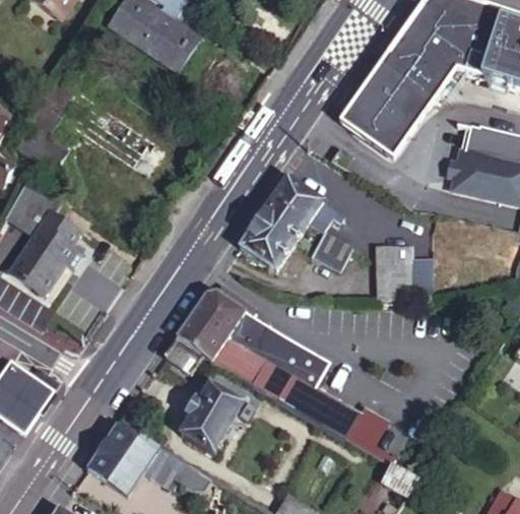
[(62,19),(75,0),(35,0),(62,19)]
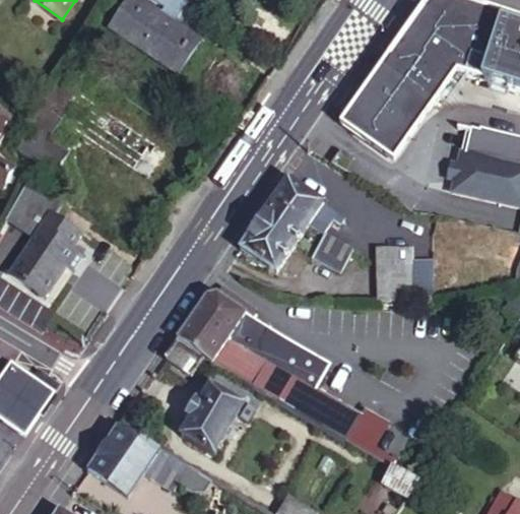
[(122,0),(108,19),(170,63),(193,30),(148,0),(122,0)]
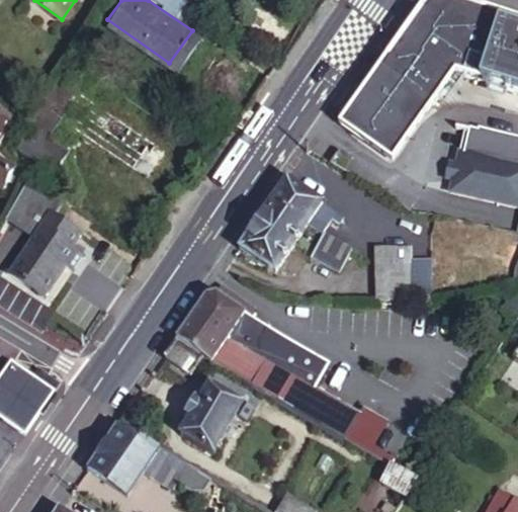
[(365,138),(389,155),(427,99),(431,101),(453,68),(517,89),(517,25),(438,0),(434,0),(350,119),(368,133),(365,138)]
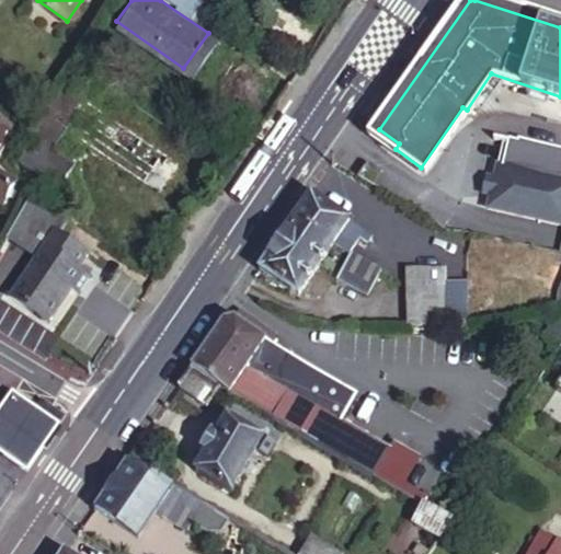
[(32,118),(26,128),(37,136),(23,157),(61,183),(76,163),(71,159),(63,153),(54,148),(70,124),(78,129),(87,135),(95,141),(92,147),(114,161),(117,157),(163,188),(184,159),(87,92),(83,94),(60,79),(32,118)]
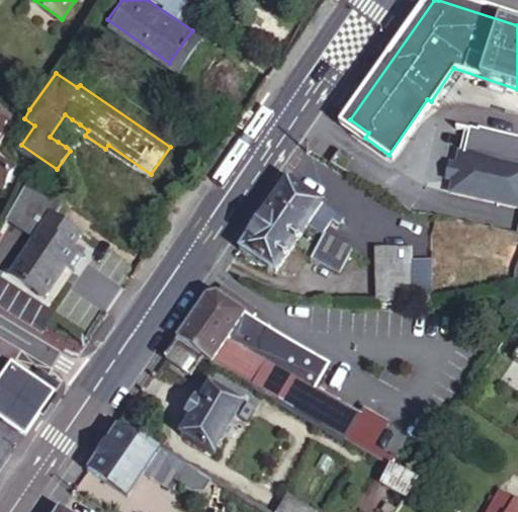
[(0,105),(0,134),(12,113),(0,105)]
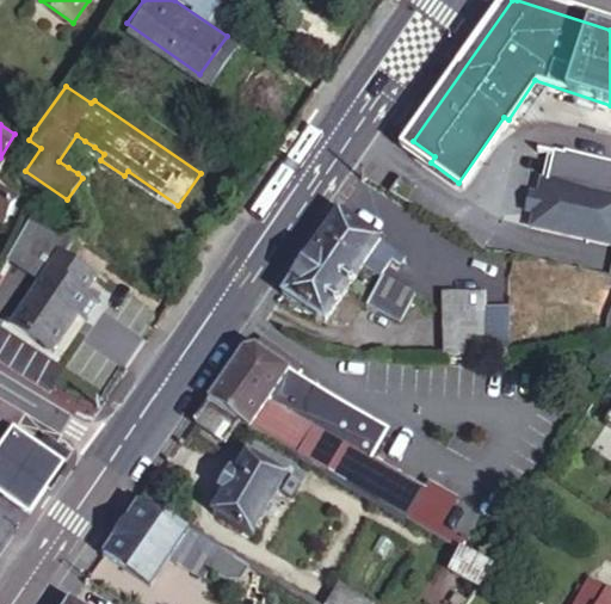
[(413,141),(406,151),(456,186),(458,183),(431,162),(434,156),(413,141)]
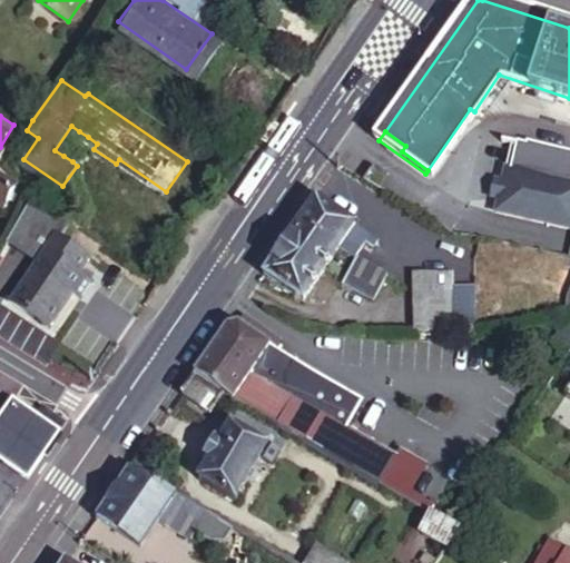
[(499,160),(513,160),(516,134),(501,132),(499,160)]
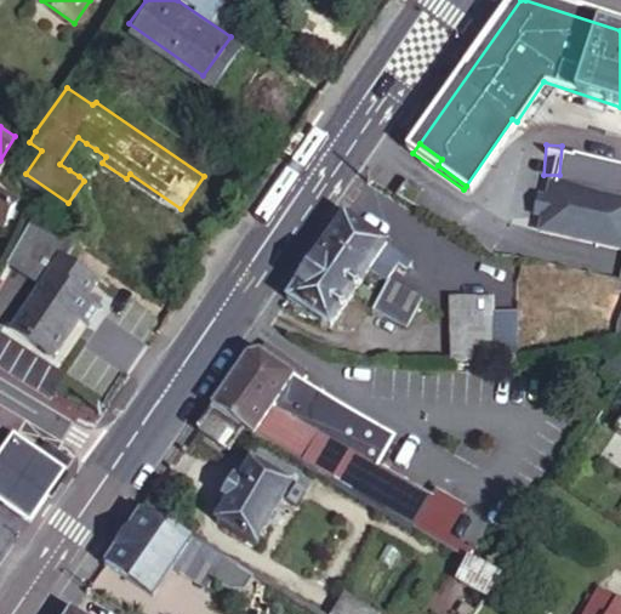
[(550,212),(547,225),(620,243),(620,164),(570,152),(563,178),(559,177),(556,191),(550,212)]
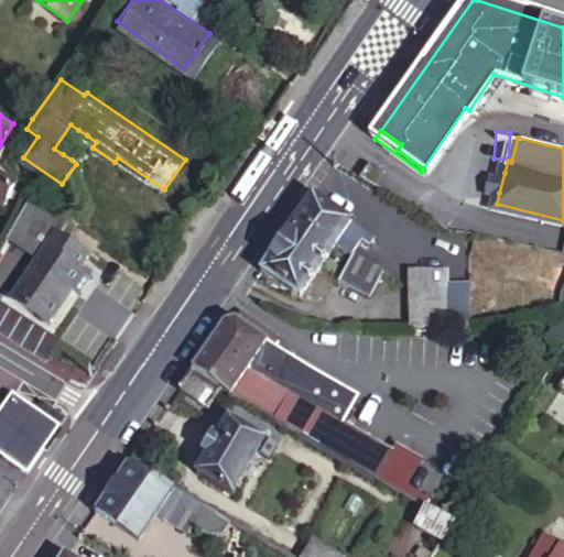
[(0,198),(2,199),(15,176),(0,167),(0,198)]
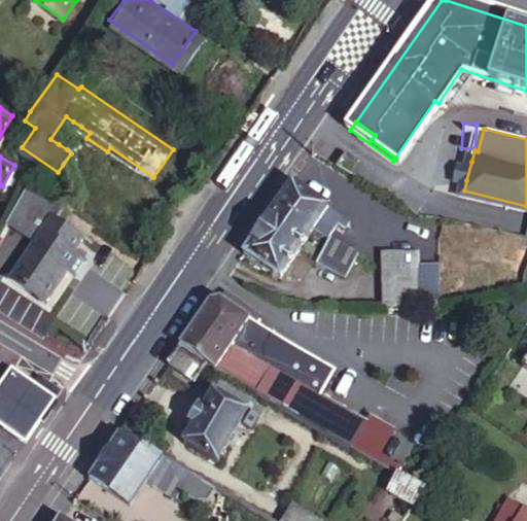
[(466,180),(471,162),(463,160),(459,178),(466,180)]
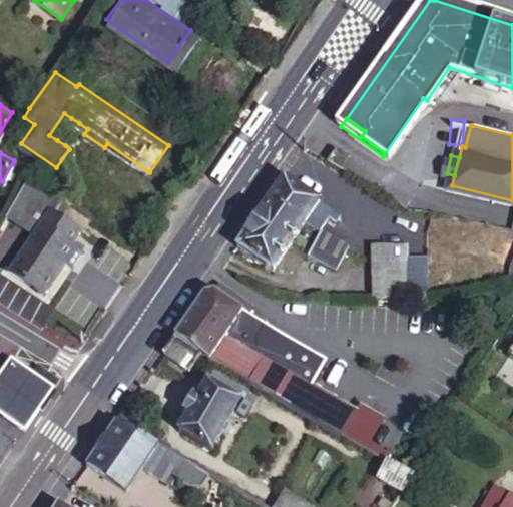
[(283,175),(235,242),(271,266),(317,199),(283,175)]
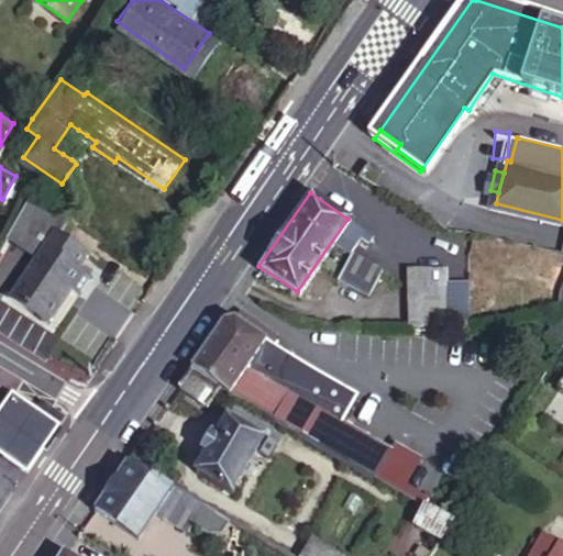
[(70,218),(33,195),(9,237),(36,251),(53,225),(63,231),(70,218)]
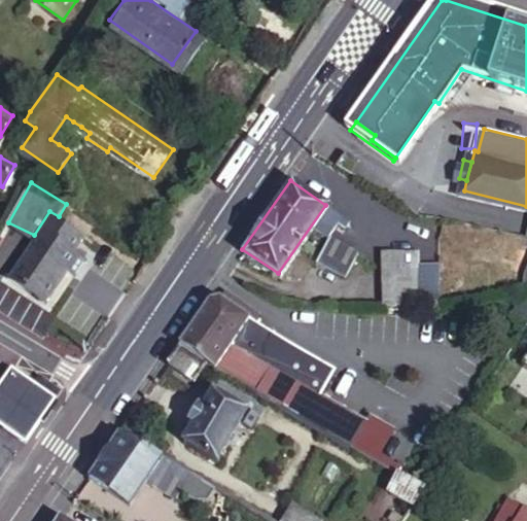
[(73,246),(82,231),(59,216),(49,211),(34,235),(34,236),(9,276),(49,300),(70,267),(75,270),(85,253),(73,246)]
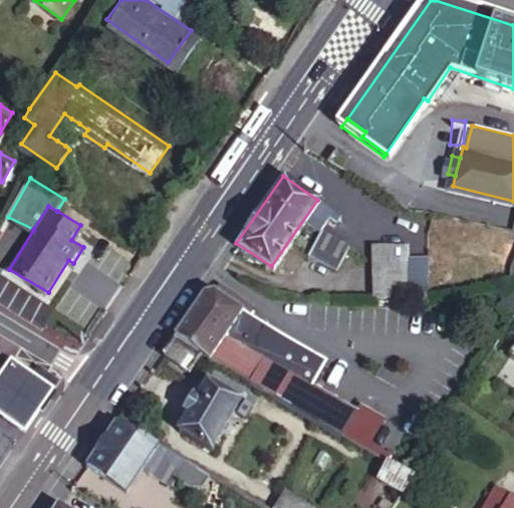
[(311,250),(337,265),(351,241),(325,226),(311,250)]
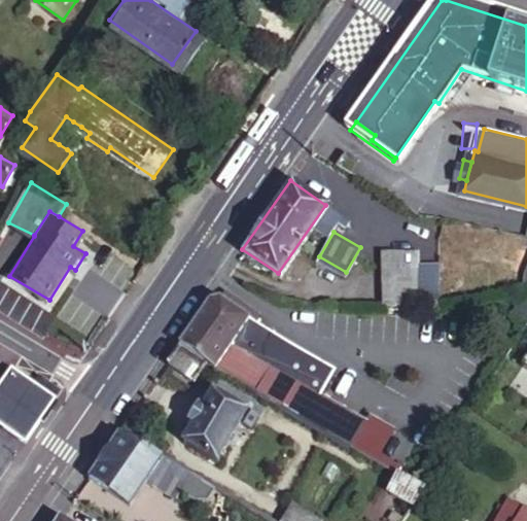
[(418,257),(419,258),(418,289),(473,278),(468,253),(444,258),(418,257)]
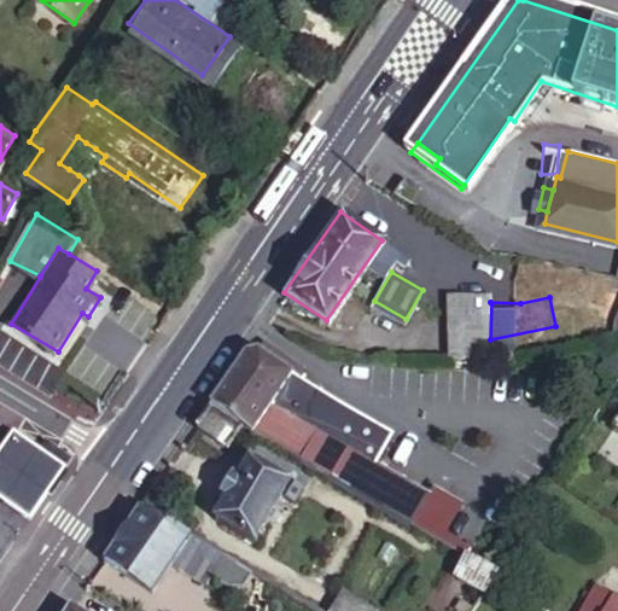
[(490,339),(491,303),(444,298),(442,337),(490,339)]
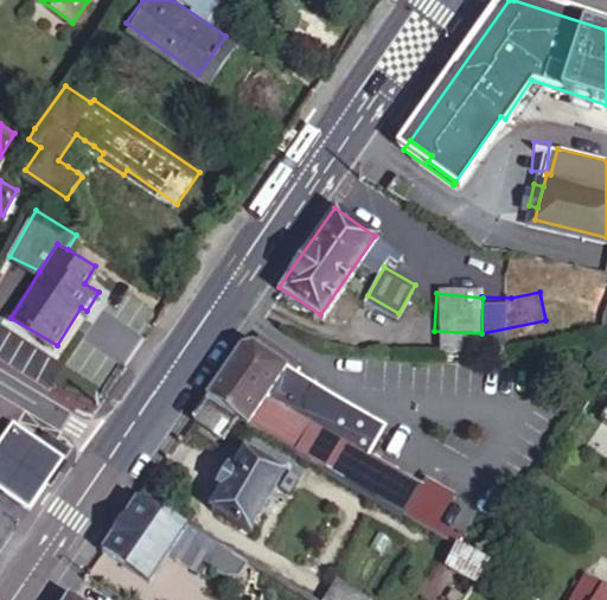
[(319,429),(305,454),(376,493),(390,467),(391,465),(312,420),(314,394),(318,388),(291,369),(296,359),(260,332),(253,343),(285,364),(262,397),(319,429)]
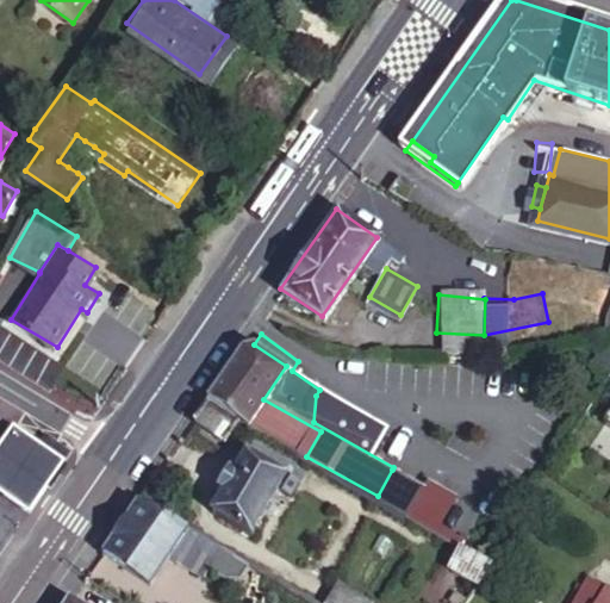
[(254,344),(243,343),(206,396),(237,417),(246,424),(248,423),(306,457),(321,431),(263,399),(286,366),(254,344)]
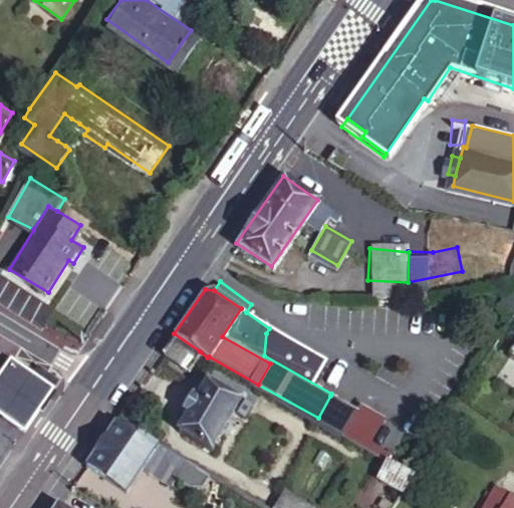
[(200,351),(174,333),(162,350),(188,368),(200,351)]
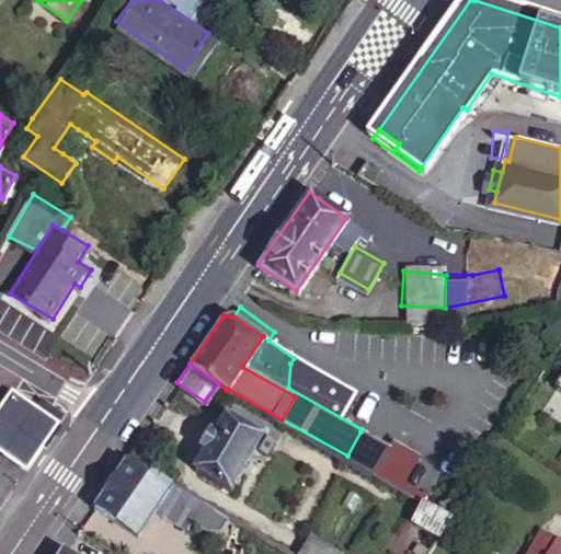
[(0,448),(25,464),(49,428),(48,414),(10,388),(0,402),(0,448)]
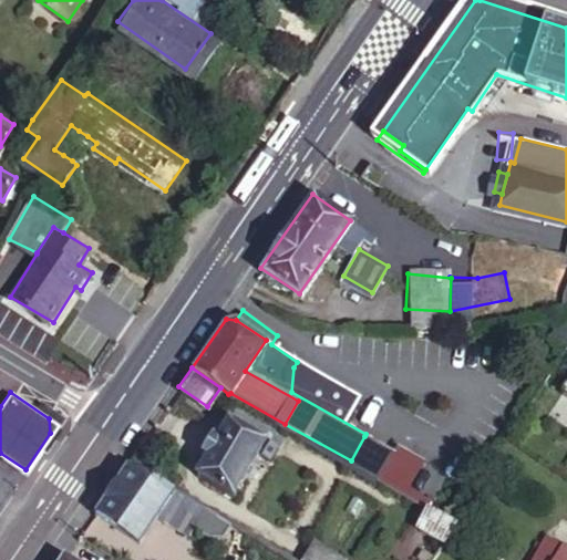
[(268,442),(232,420),(220,438),(215,435),(205,449),(210,453),(199,472),(235,495),(268,442)]
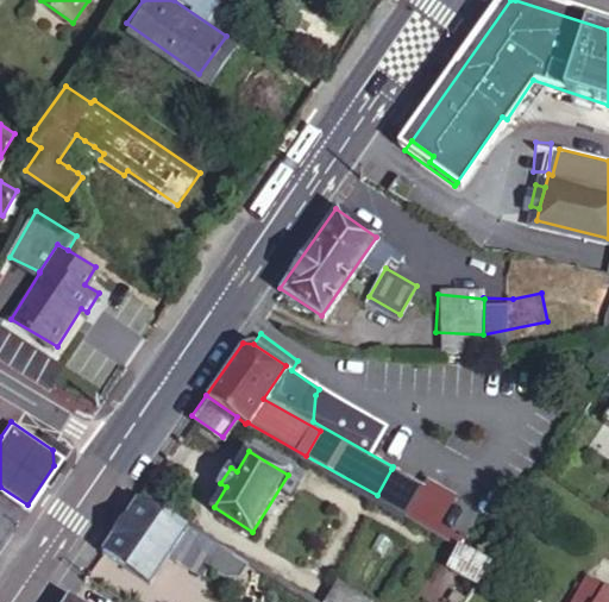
[(377,495),(403,510),(419,484),(391,469),(377,495)]
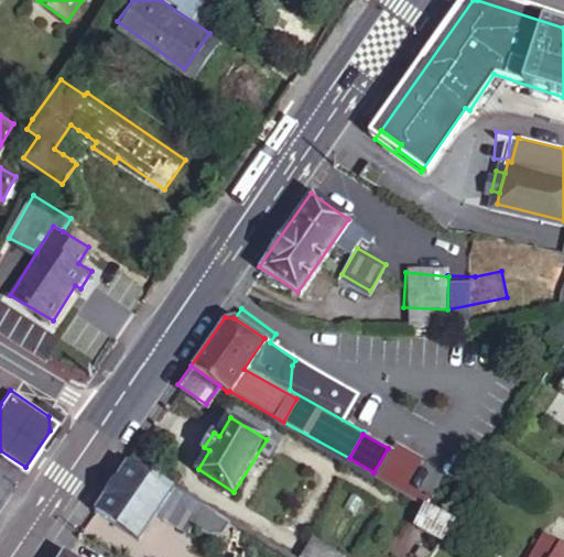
[(175,482),(129,455),(125,460),(169,491),(175,482)]
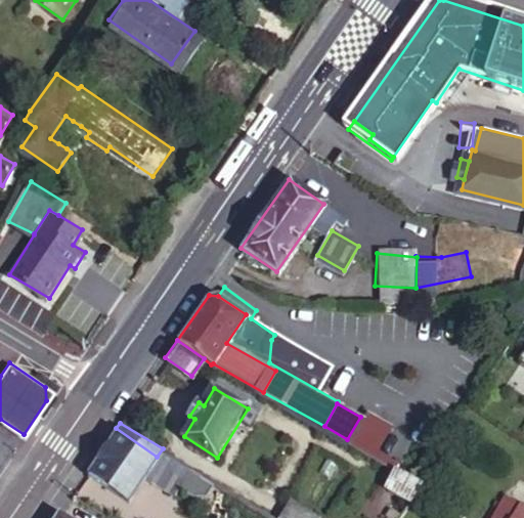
[(157,457),(116,428),(88,470),(127,498),(145,472),(157,457)]
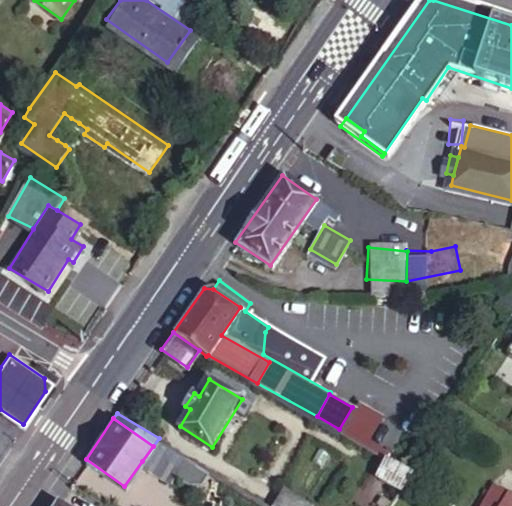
[(153,446),(142,461),(171,479),(175,473),(181,464),(167,455),(172,446),(159,438),(153,446)]
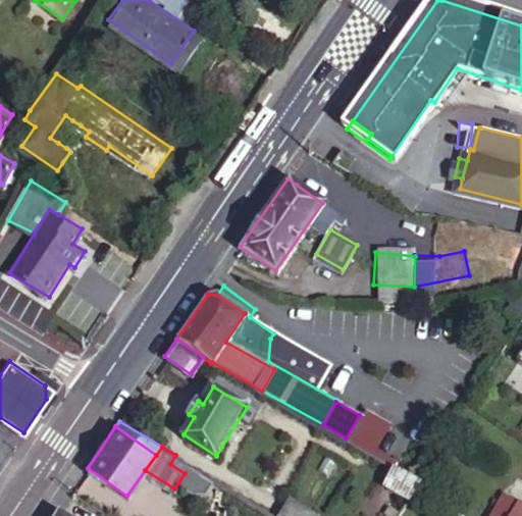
[(214,478),(175,455),(170,464),(185,473),(178,482),(193,493),(206,492),(214,478)]
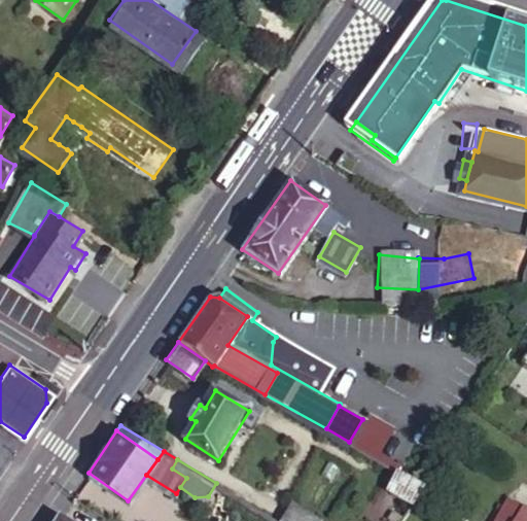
[(392,485),(413,500),(425,485),(401,471),(392,485)]
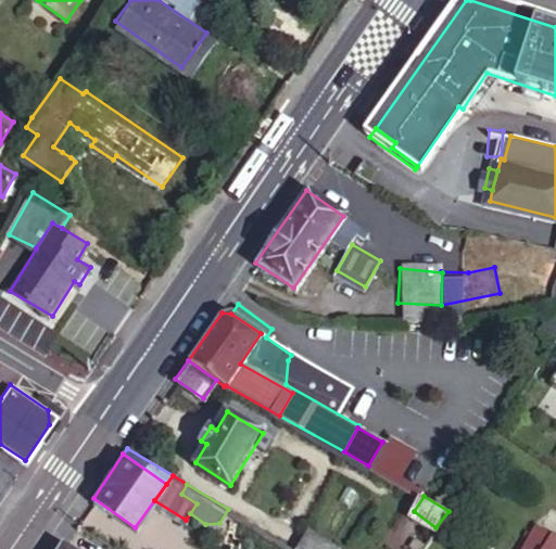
[(555,548),(555,527),(545,543),(555,548)]
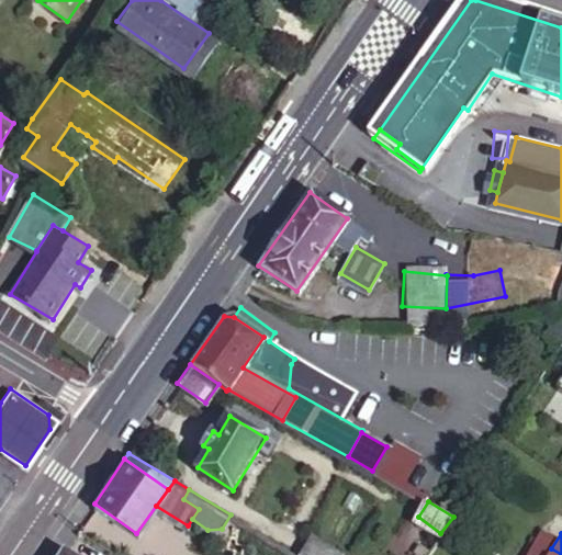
[(298,554),(339,554),(340,554),(310,534),(298,554)]
